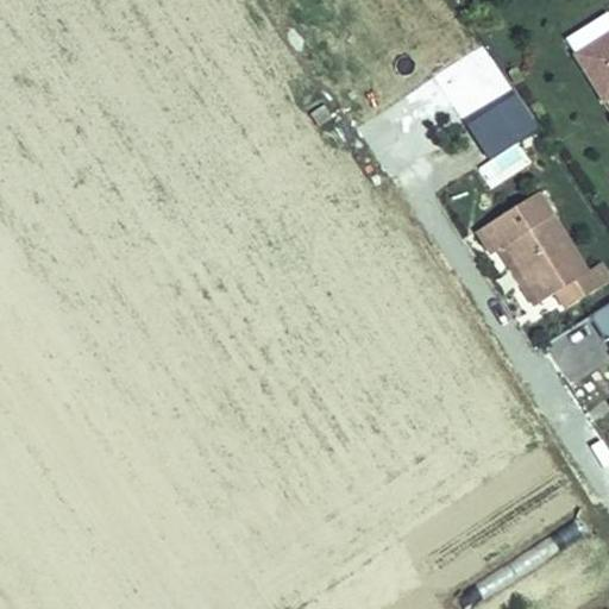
[(608,35),(590,48),(608,76),(608,35)]
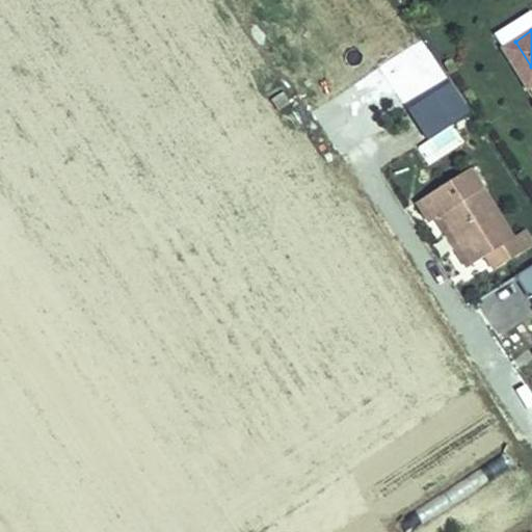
[(531,86),(531,67),(515,42),(503,50),(528,89),(531,86)]
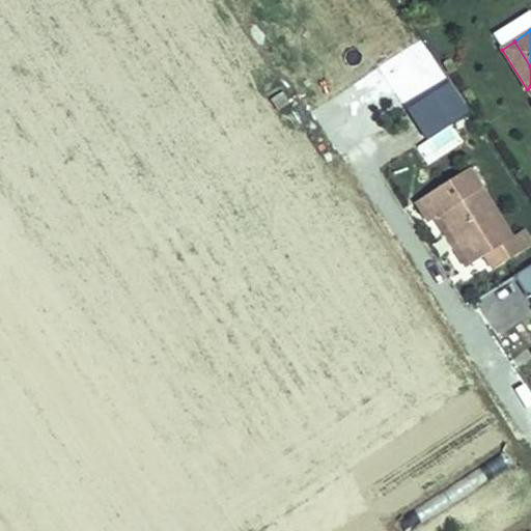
[(454,80),(403,99),(419,139),(470,120),(454,80)]
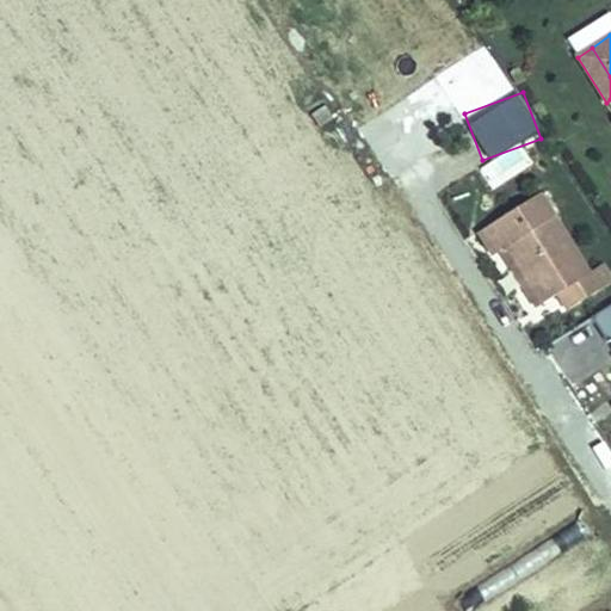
[(333,119),(325,107),(313,115),(320,127),(333,119)]
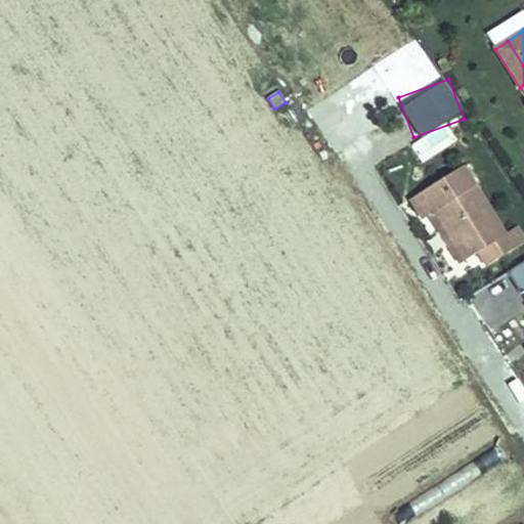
[(416,197),(428,217),(435,213),(465,261),(480,253),(488,266),(523,244),(523,243),(515,228),(504,235),(462,168),(416,197)]
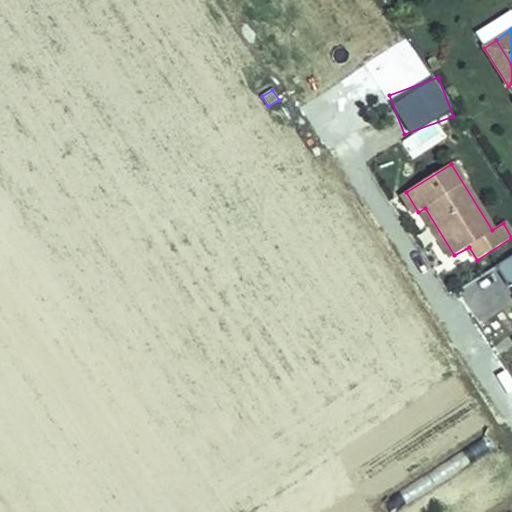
[(508,287),(511,283),(511,250),(493,264),(508,287)]
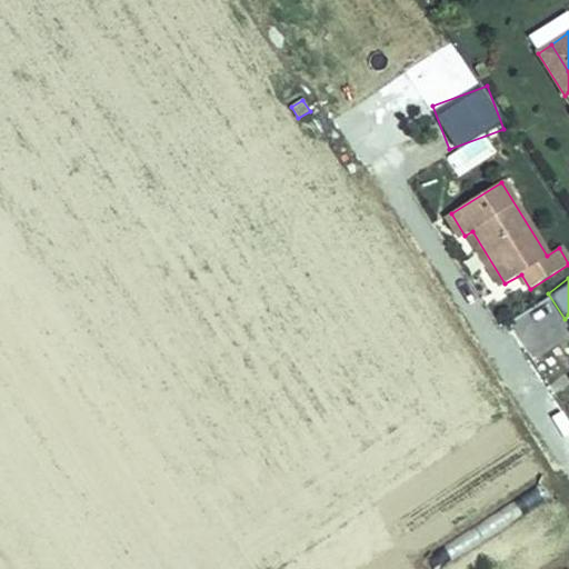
[(468,531),(446,543),(453,556),(476,545),(468,531)]
